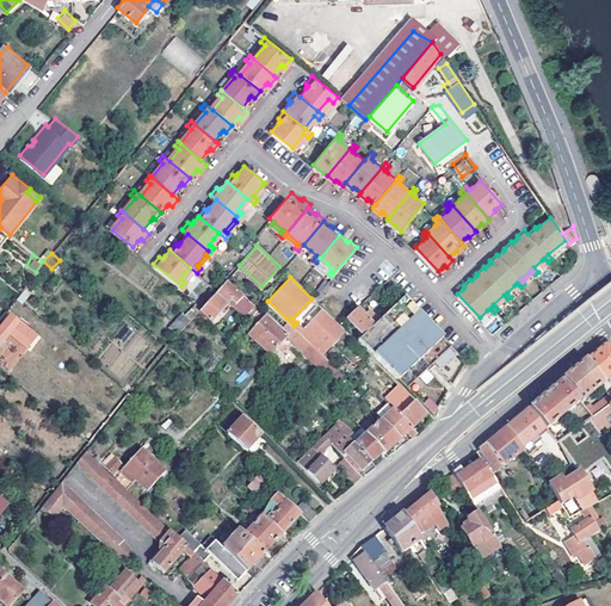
[(259,307),(228,278),(201,308),(213,319),(233,296),(252,315),(259,307)]
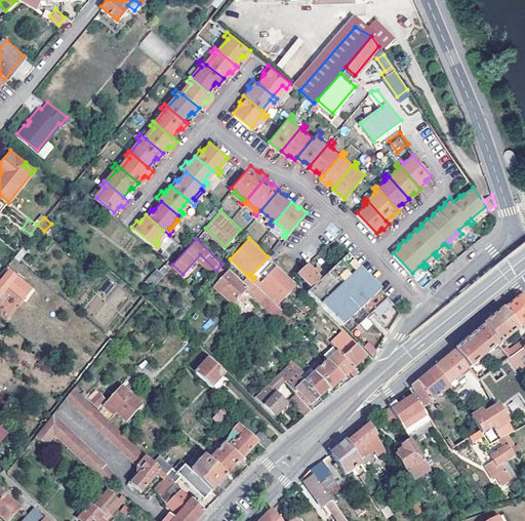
[(349,252),(322,277),(323,277),(313,285),(309,289),(350,330),(369,312),(388,294),(349,252)]
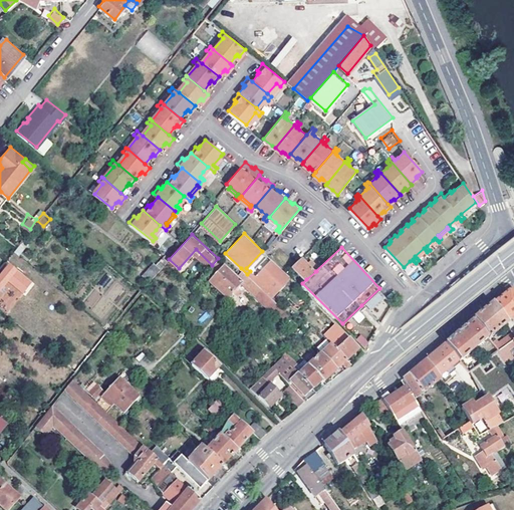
[(424,248),(415,256),(417,258),(426,250),(424,248)]
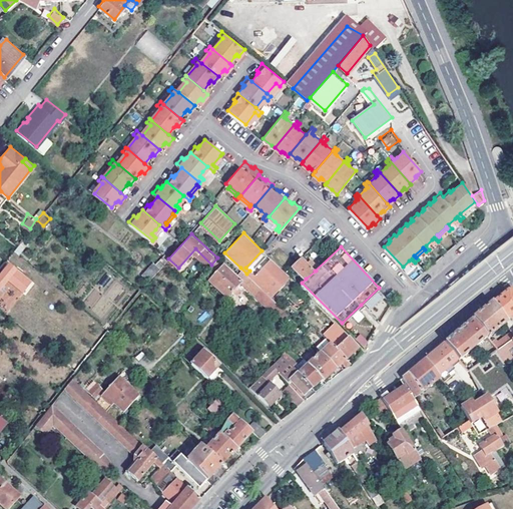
[(292,265),(306,279),(316,271),(315,271),(302,256),(292,265)]
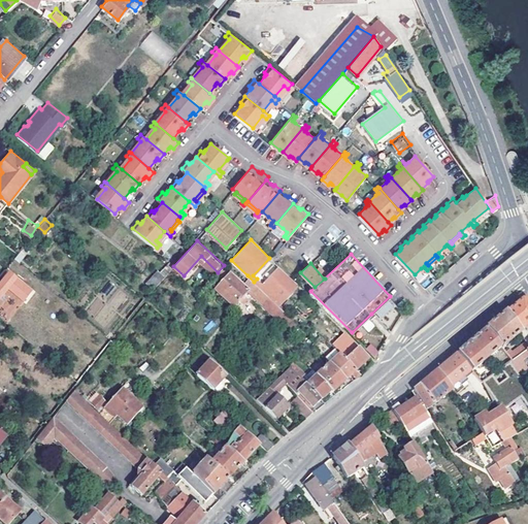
[(218,272),(223,277),(229,269),(224,265),(218,272)]
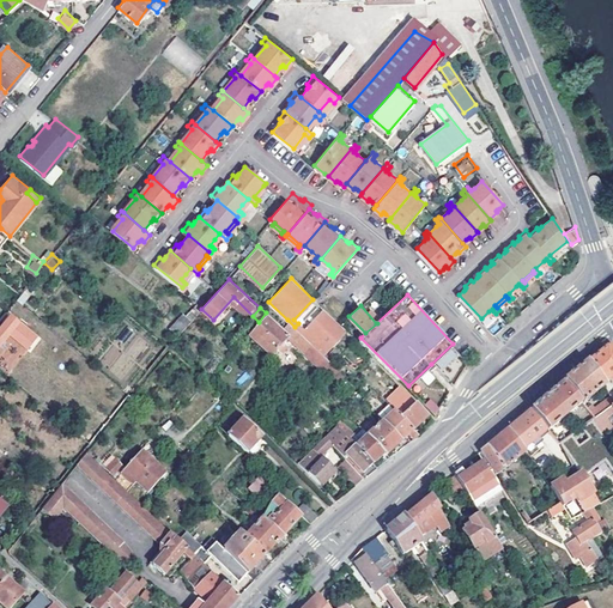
[(169,324),(180,332),(190,315),(181,309),(169,324)]
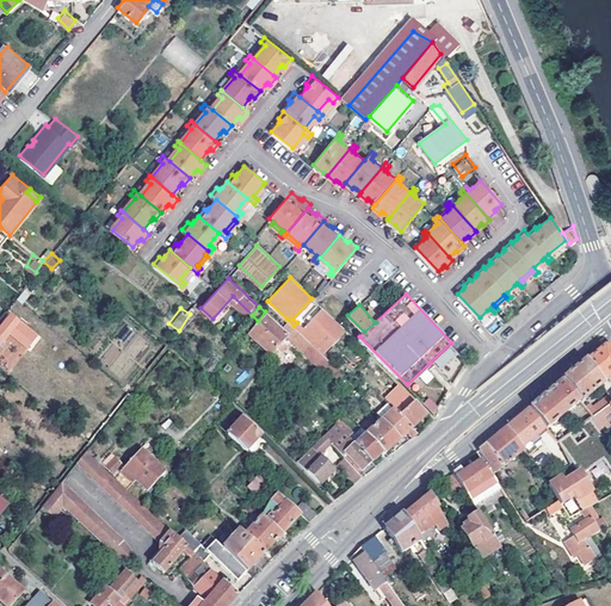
[(297,322),(294,326),(322,351),(344,329),(322,308),(303,328),(297,322)]
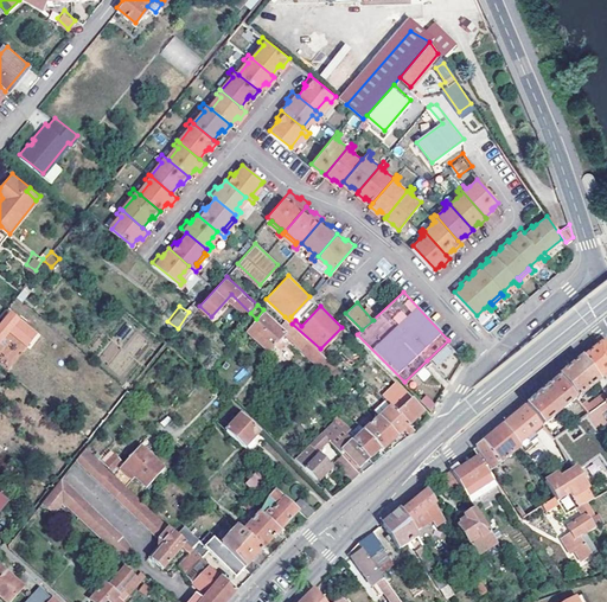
[(256,319),(247,328),(269,348),(285,331),(315,359),(317,359),(323,352),(320,348),(292,324),(285,316),(278,324),(263,309),(256,319)]
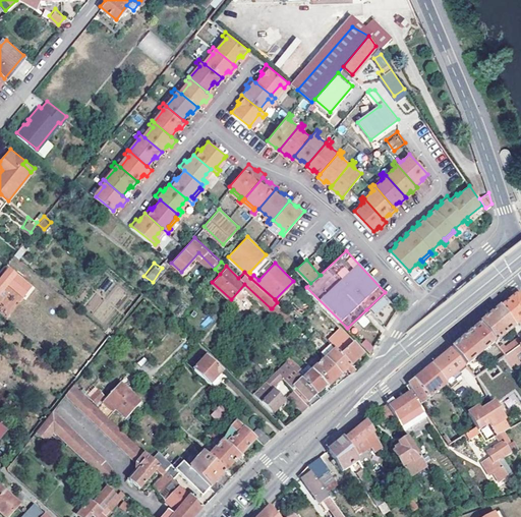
[(0,289),(14,272),(8,267),(0,277),(0,289)]
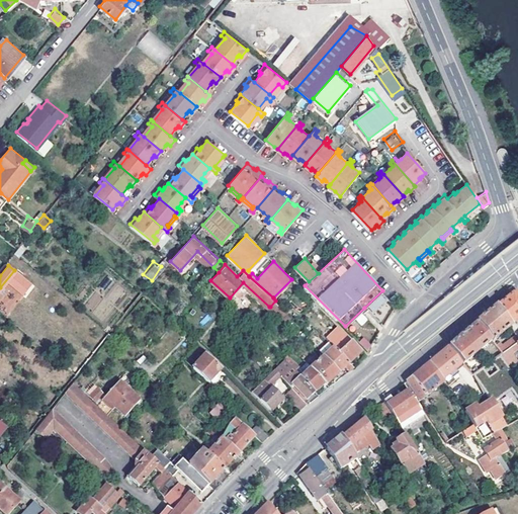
[(517,318),(517,316),(517,315),(517,289),(513,290),(499,302),(496,305),(510,325),(515,332),(517,329),(517,318)]
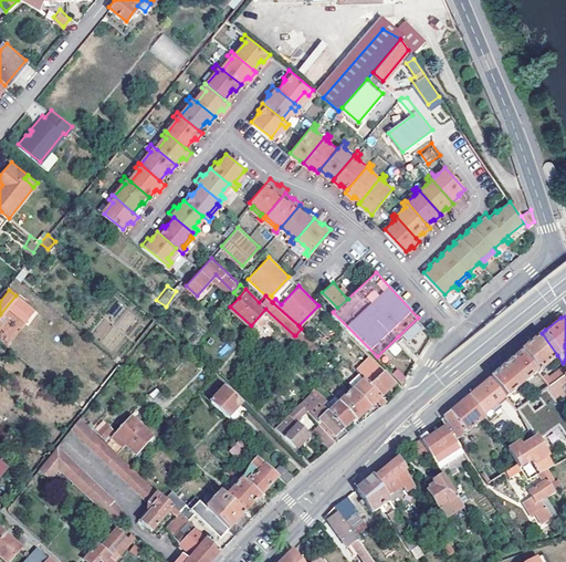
[(301,329),(295,335),(307,347),(314,341),(301,329)]
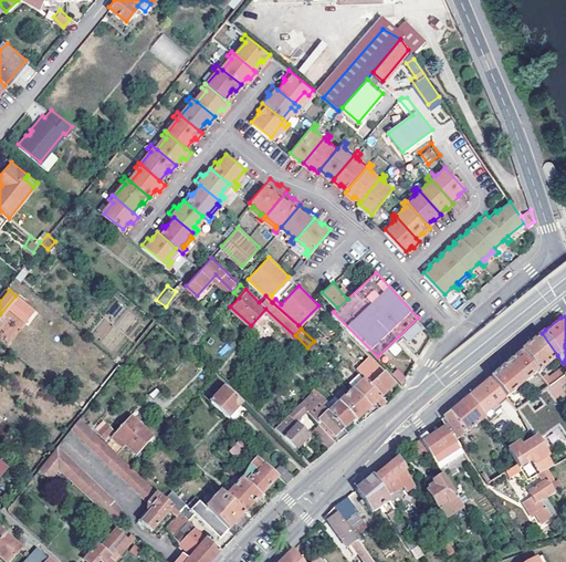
[(536,371),(557,355),(542,333),(532,341),(522,350),(536,371)]
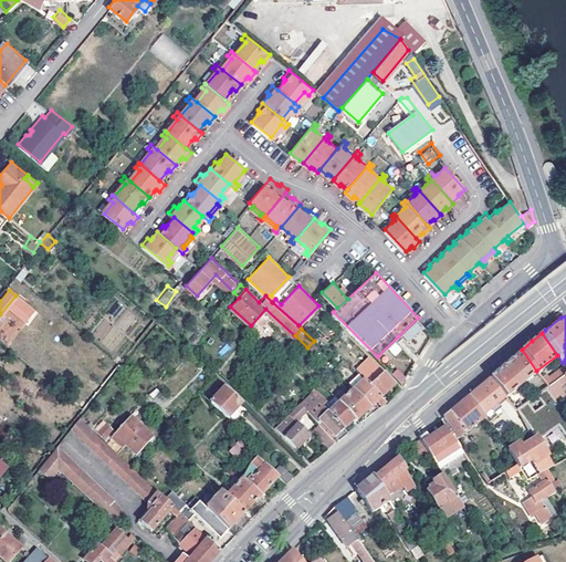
[(536,371),(522,350),(491,375),(505,394),(506,395),(513,388),(536,371)]
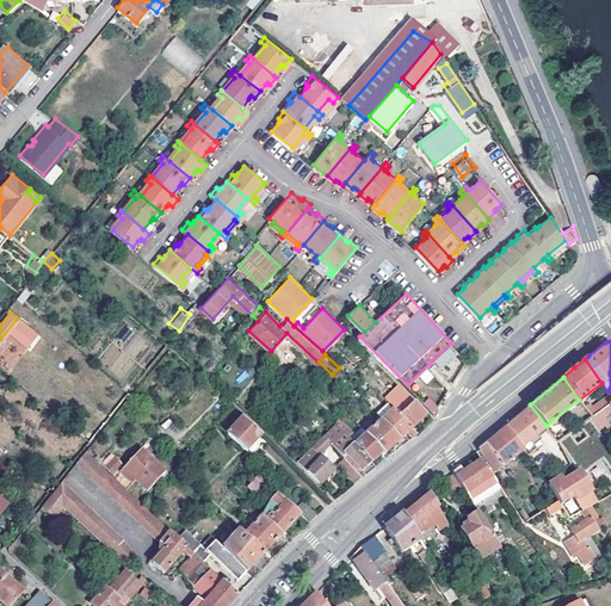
[(429,393),(423,400),(433,408),(439,402),(429,393)]
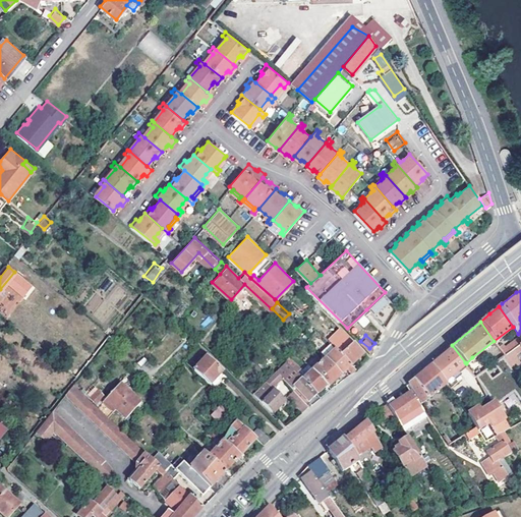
[(496,343),(503,354),(513,347),(520,341),(520,340),(520,339),(519,336),(505,346),(502,346),(499,340),(496,343)]
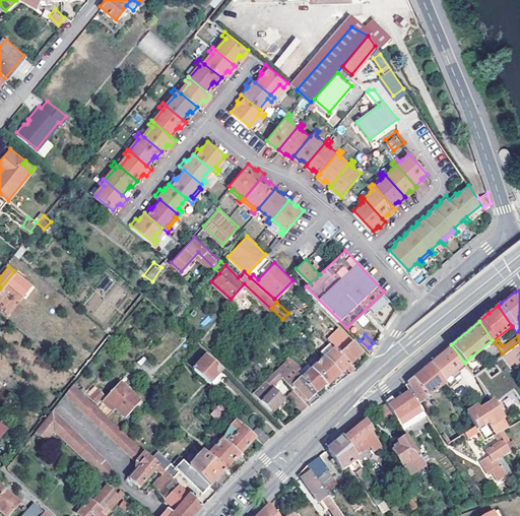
[(350,337),(338,349),(350,362),(364,349),(361,346),(350,337)]
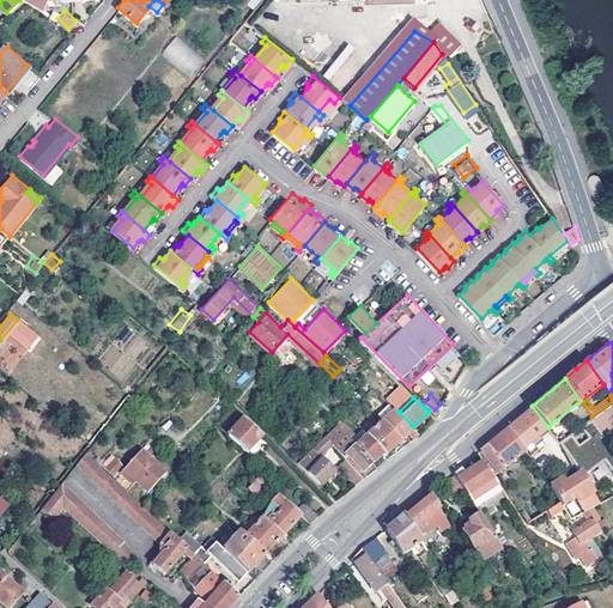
[(382,419),(394,407),(388,400),(376,412),(382,419)]
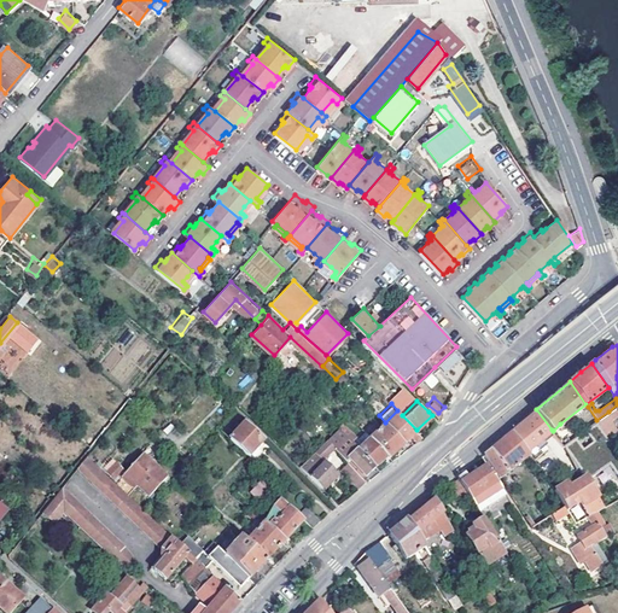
[(536,409),(513,427),(526,448),(544,435),(552,430),(536,409)]
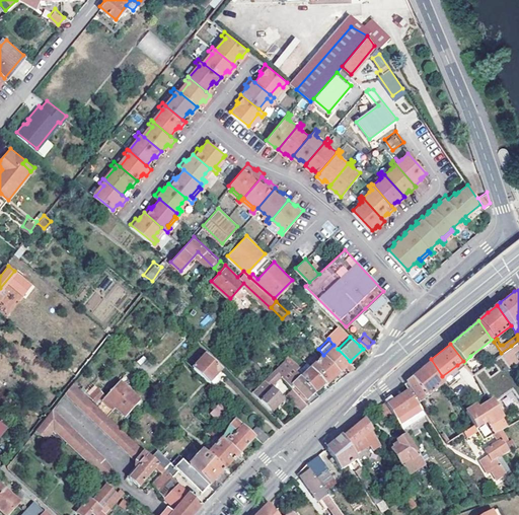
[(323,355),(339,371),(346,365),(350,368),(354,365),(350,361),(338,349),(334,345),(323,355)]
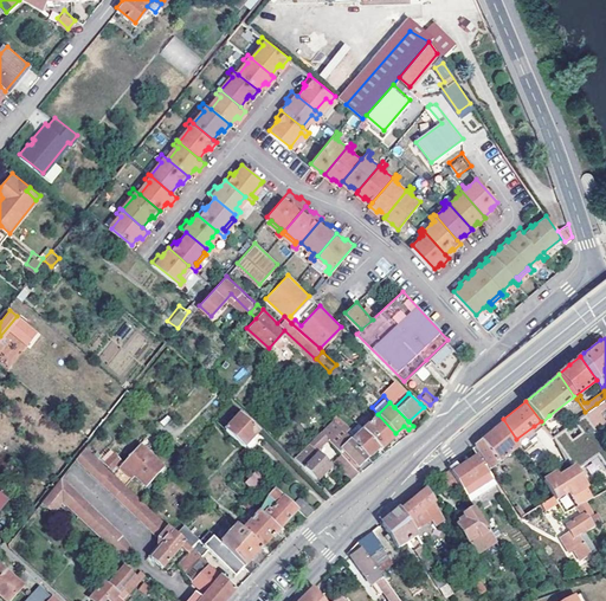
[(605,422),(605,418),(597,404),(585,412),(598,430),(605,422)]
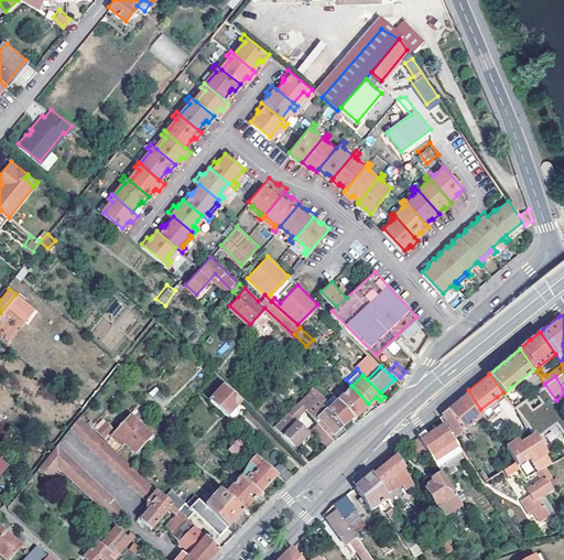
[(223,383),(210,397),(228,412),(240,398),(223,383)]
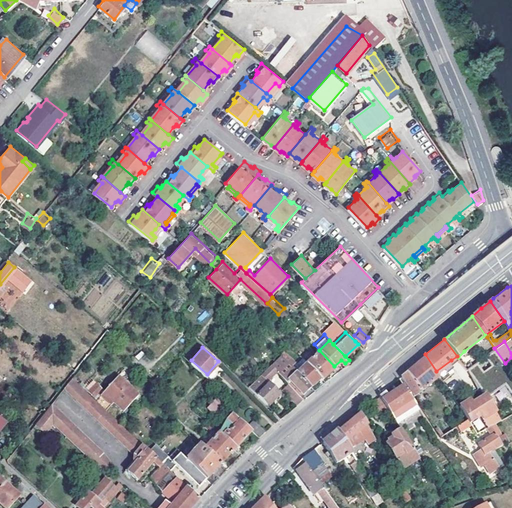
[(476,361),(467,367),(478,383),(480,385),(484,392),(486,394),(487,396),(505,383),(511,393),(511,373),(505,363),(494,348),(484,355),(490,364),(482,370),(476,361)]
